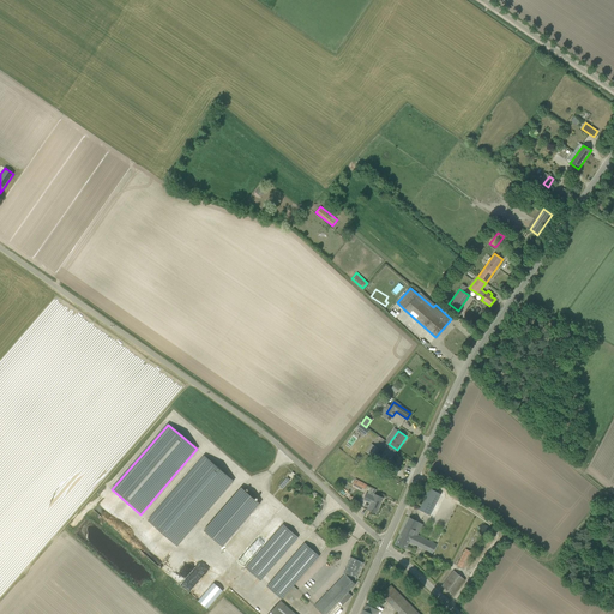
[(389,461),(397,450),(389,444),(386,441),(384,446),(386,449),(381,456),(389,461)]
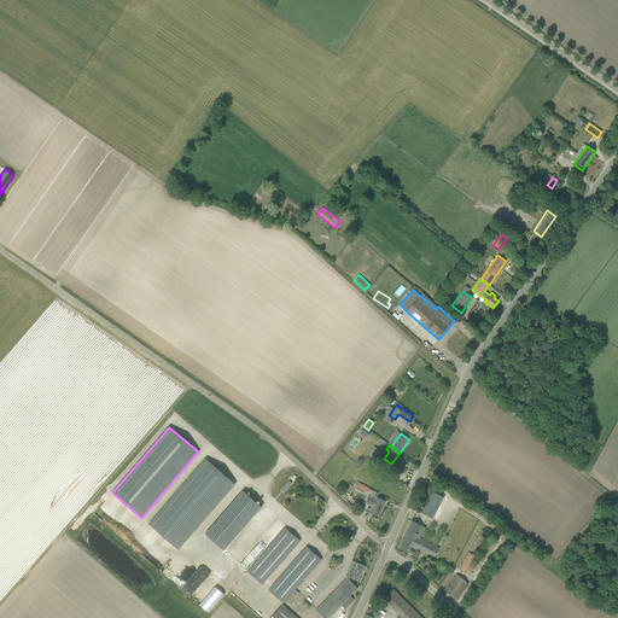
[(377,461),(379,456),(380,456),(383,453),(377,449),(371,456),(377,461)]
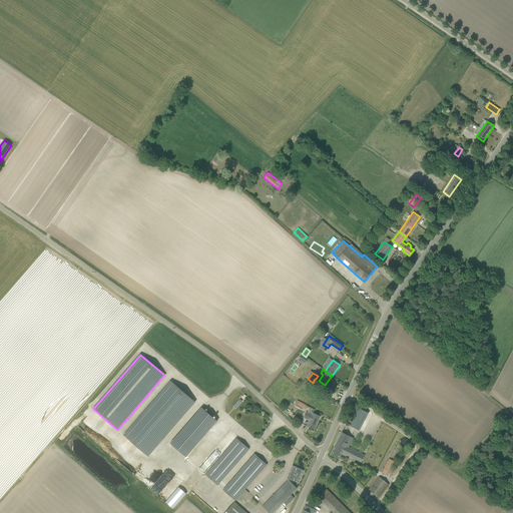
[(147,456),(194,402),(171,381),(124,435),(147,456)]
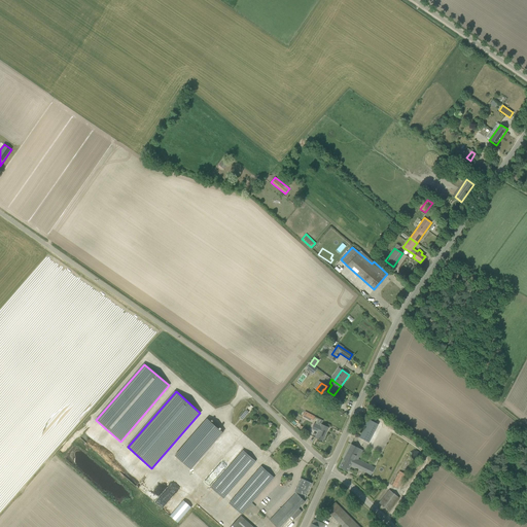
[(240,418),(242,420),(249,413),(246,411),(240,418)]
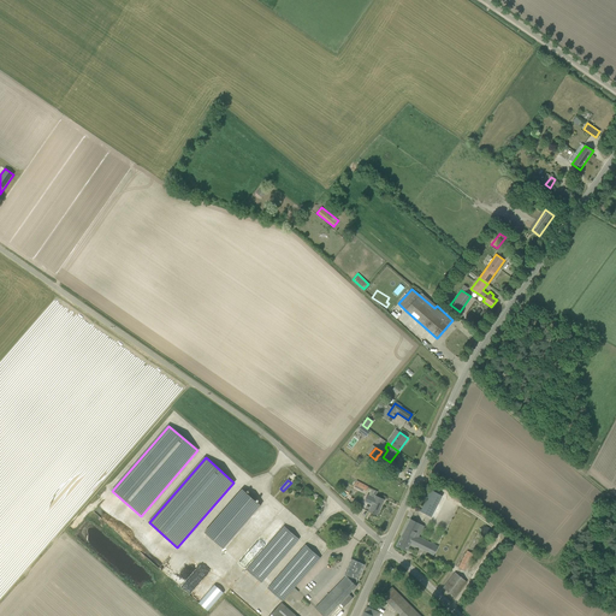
[(357,481),(354,486),(363,491),(366,489),(367,489),(368,486),(357,481)]
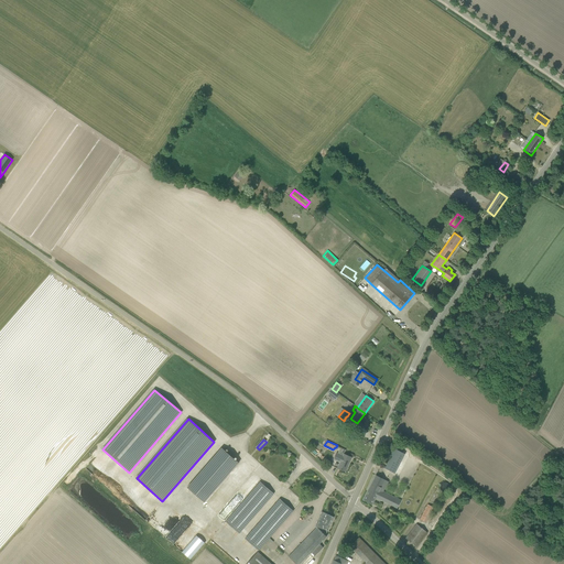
[(204,502),(239,463),(221,448),(187,488),(204,502)]
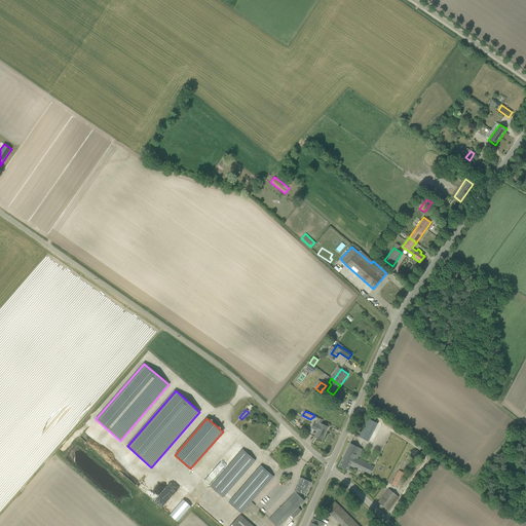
[(313,423),(311,428),(317,431),(315,437),(322,440),(324,435),(325,433),(326,433),(328,426),(321,423),(320,425),(313,423)]
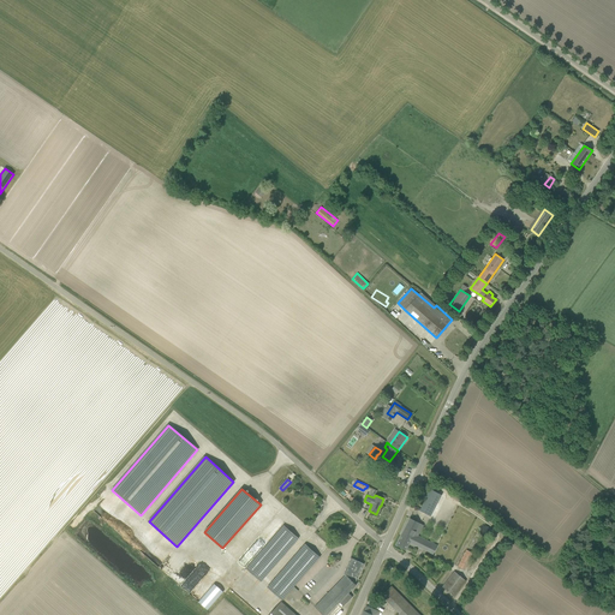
[(433,512),(422,506),(419,511),(430,515),(433,512)]
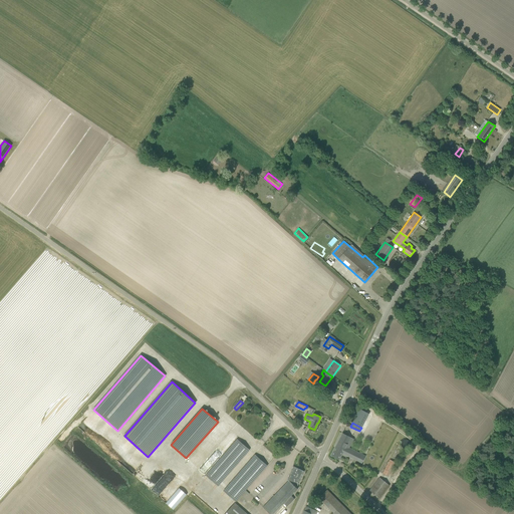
[(347,444),(350,438),(350,437),(342,433),(335,448),(331,456),(339,460),(342,453),(362,463),(365,456),(349,448),(350,446),(347,444)]
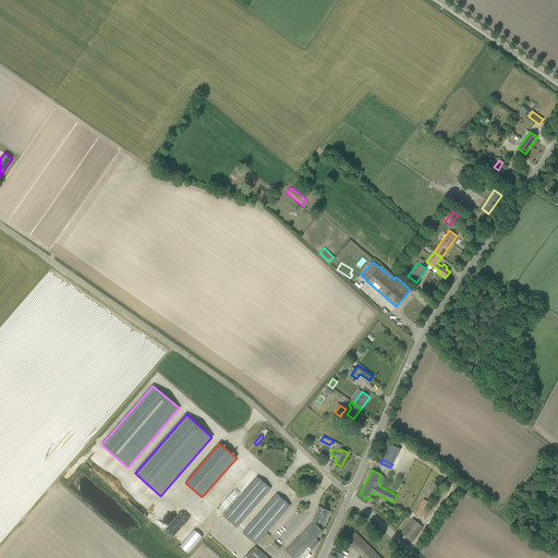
[(237,528),(271,488),(257,476),(222,516),(237,528)]
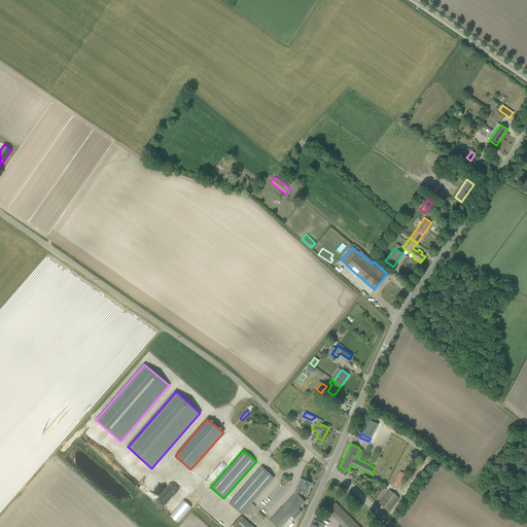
[(242,515),(274,478),(261,466),(229,503),(242,515)]
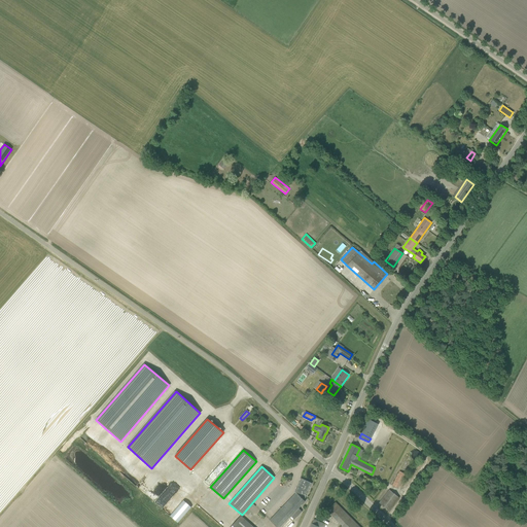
[(392,486),(397,488),(405,473),(399,471),(392,486)]
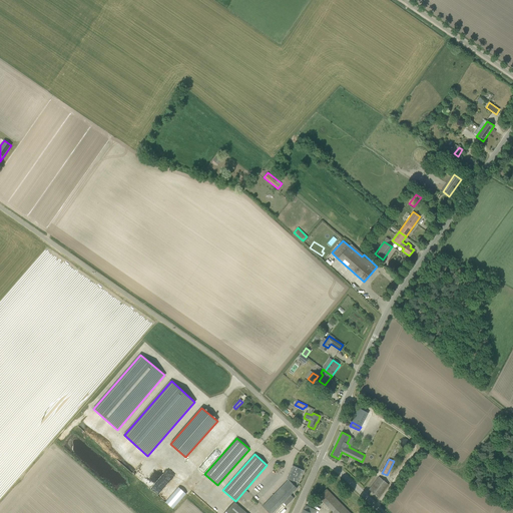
[(288,479),(289,480),(263,506),(270,512),(273,512),(283,503),(287,506),(294,498),(291,495),(297,488),(297,487),(304,470),(293,465),(288,477),(289,477),(288,479)]
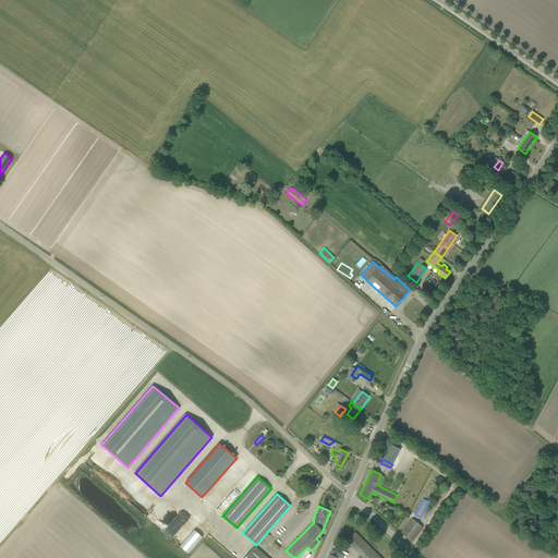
[(412,519),(402,533),(412,542),(423,526),(412,519)]
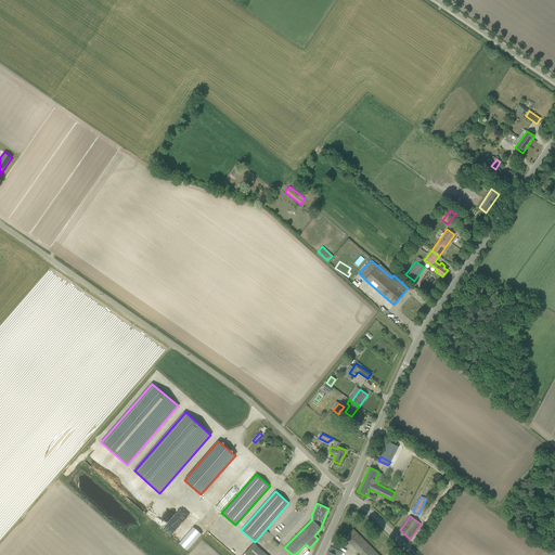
[(378,554),(353,529),(345,538),(361,553),(358,554),(378,554)]
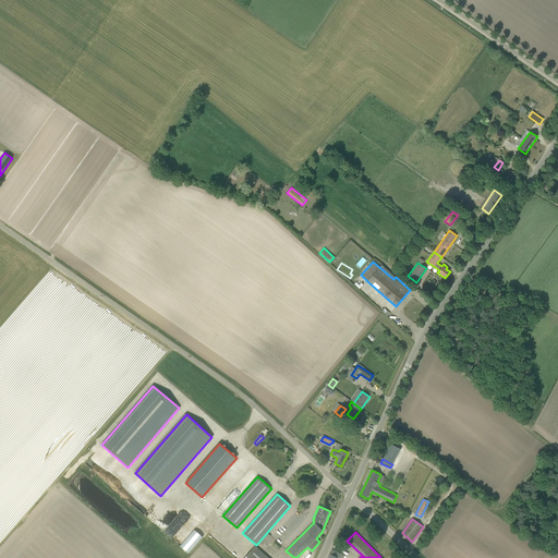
[(244,557),(268,557),(255,546),(244,557)]
